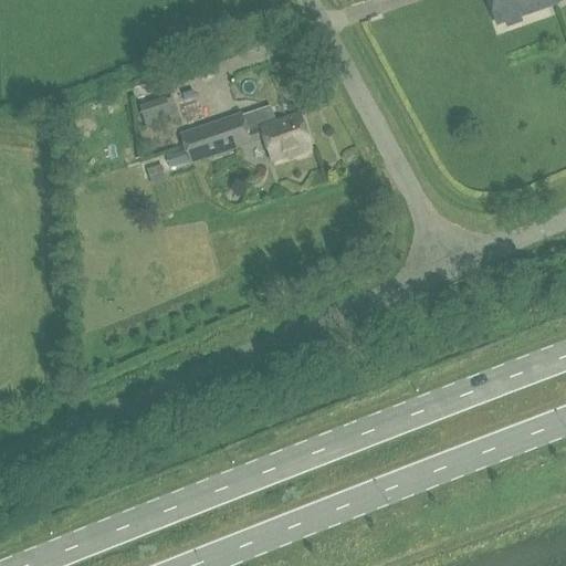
[(488,0),(498,25),(505,22),(507,28),(522,22),(520,18),(557,4),(555,0),(488,0)]
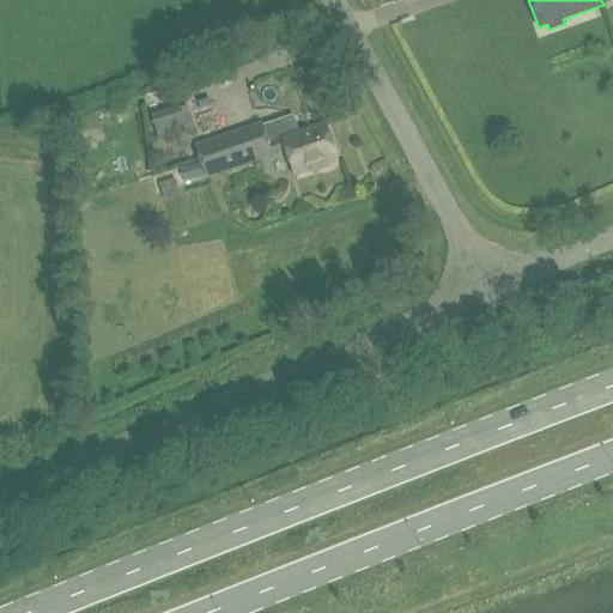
[(184,96),(232,78),(226,62),(178,80),(184,96)]
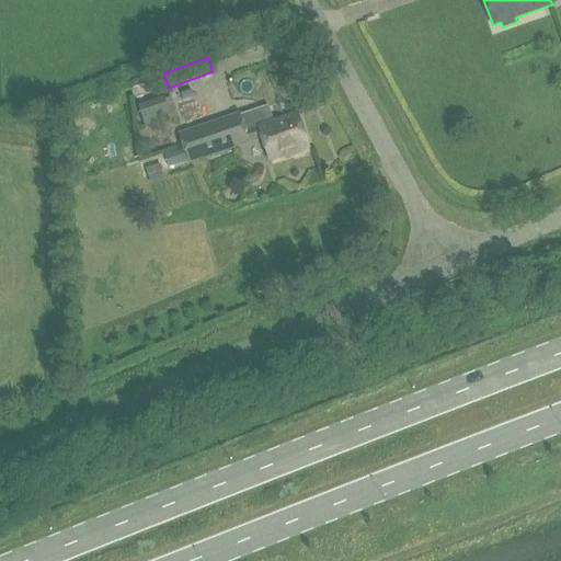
[(164,96),(138,105),(146,129),(172,121),(164,96)]
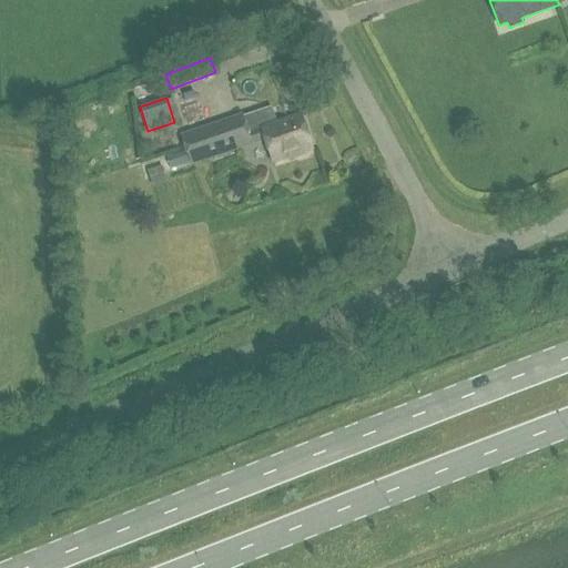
[(300,113),(262,127),(273,160),(312,146),(300,113)]
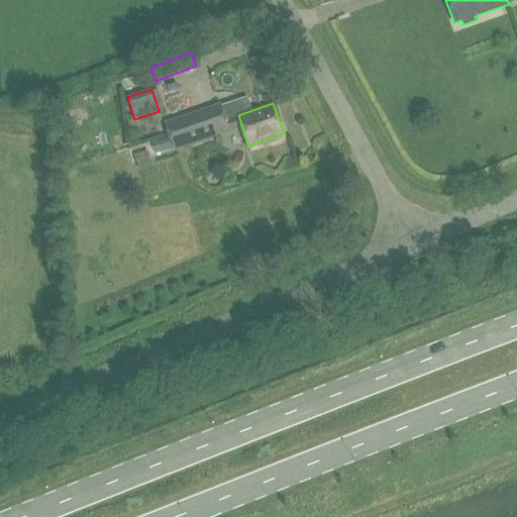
[(229,129),(219,104),(167,123),(176,148),(229,129)]
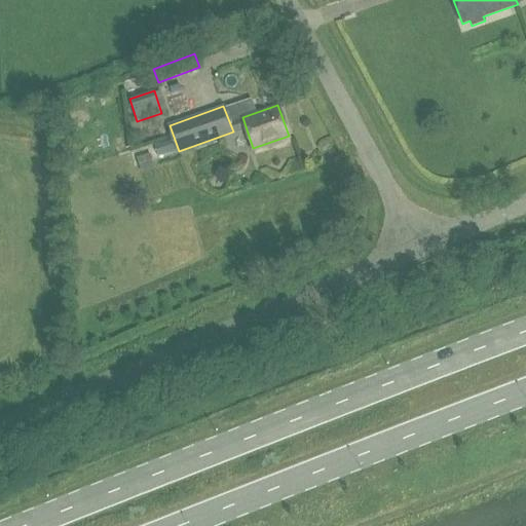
[(173,152),(178,150),(174,139),(168,141),(154,146),(158,157),(173,152)]
